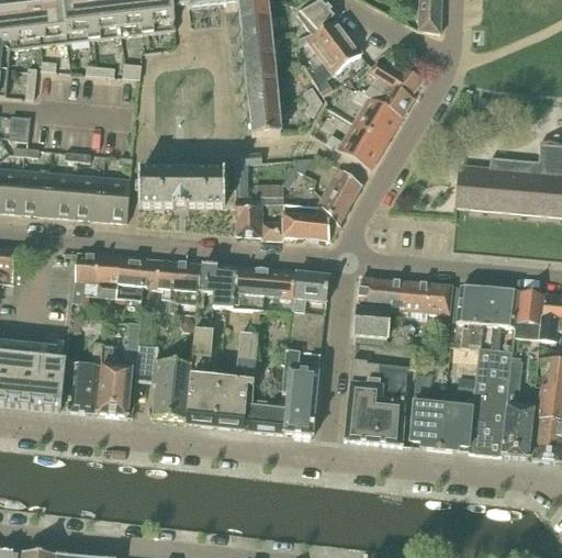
[(9,0),(0,0),(0,42),(14,41),(9,0)]
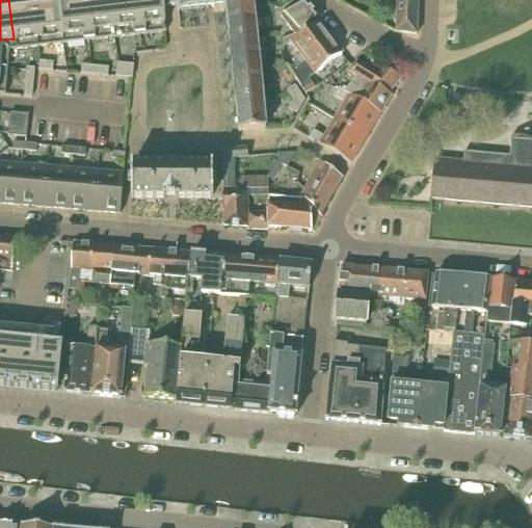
[(15,46),(37,44),(32,0),(8,0),(14,38),(15,46)]
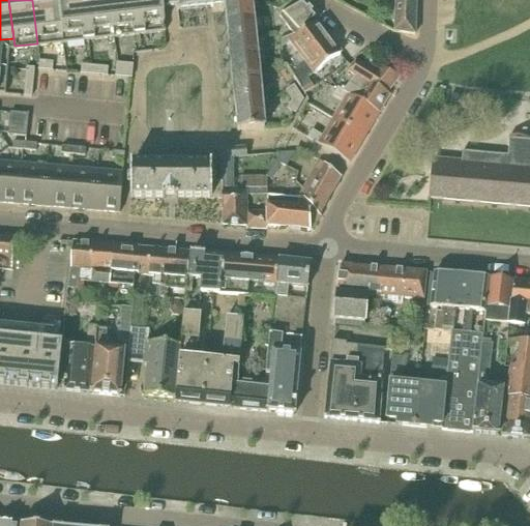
[(32,0),(37,44),(63,40),(58,0),(32,0)]
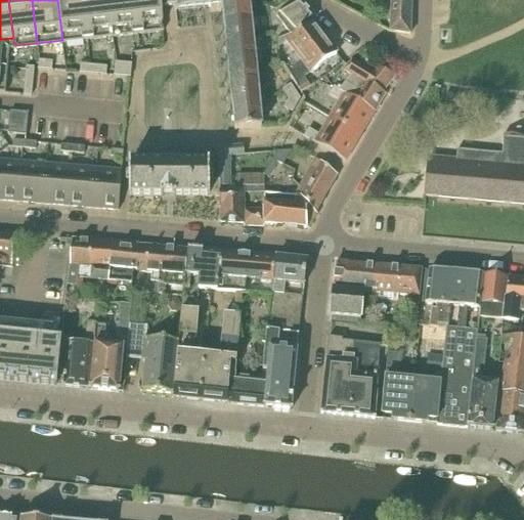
[(57,0),(62,40),(88,37),(84,0),(57,0)]
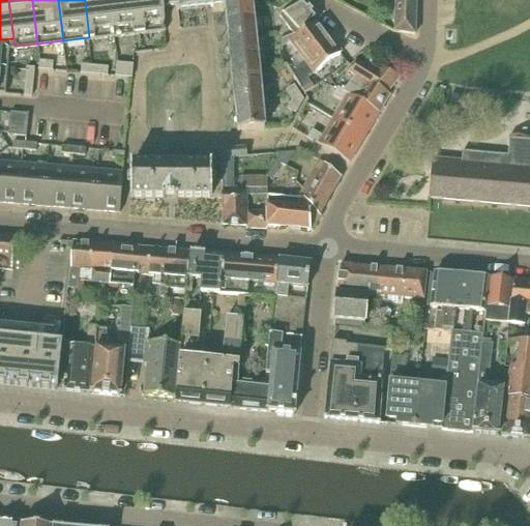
[(85,0),(89,37),(113,34),(109,0),(85,0)]
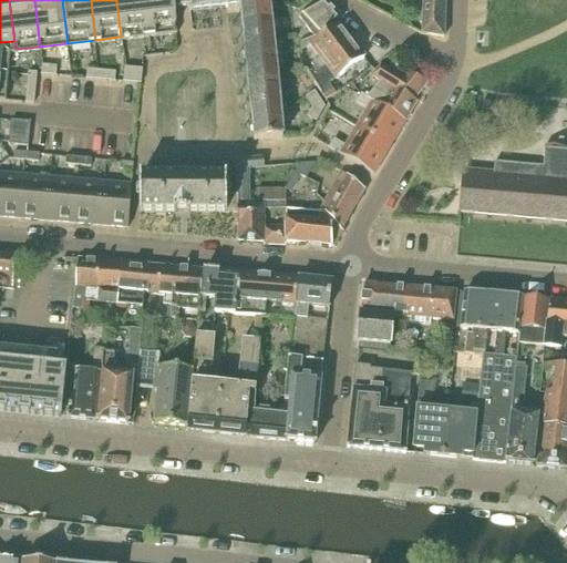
[(116,0),(121,37),(147,33),(143,0),(116,0)]
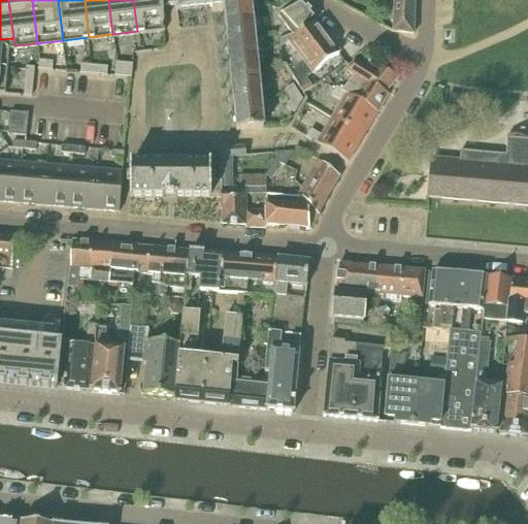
[(133,0),(137,31),(164,28),(165,28),(163,8),(161,0),(133,0)]
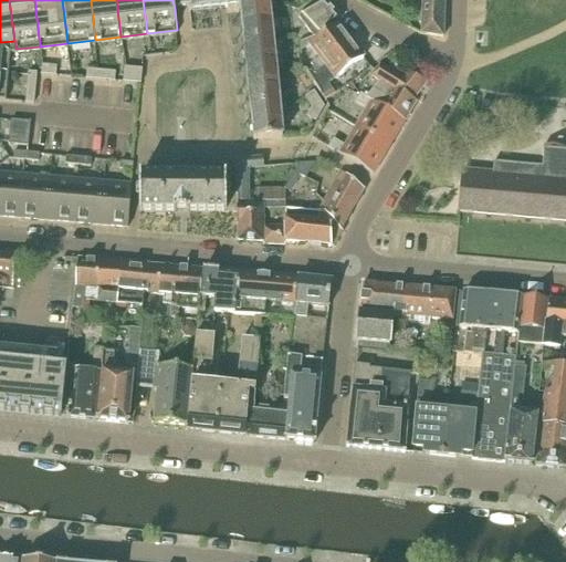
[(173,0),(175,9),(181,8),(189,8),(221,4),(220,0),(173,0)]
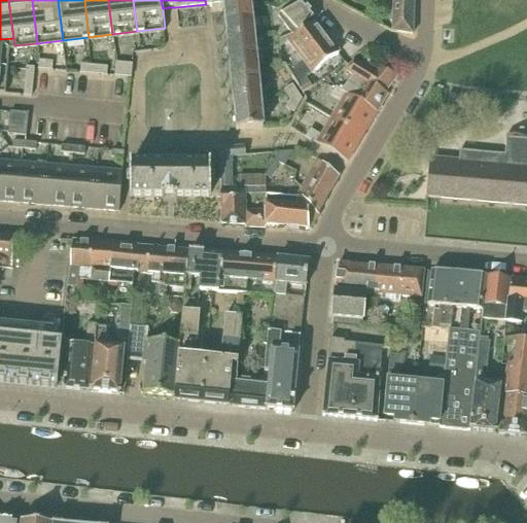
[(222,2),(226,35),(255,32),(251,0),(242,0),(222,2)]
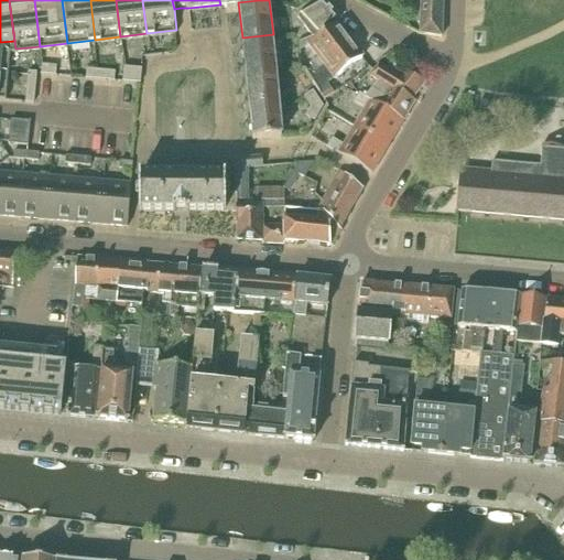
[(312,33),(311,33),(313,38),(337,19),(339,15),(325,0),(316,0),(301,10),(296,13),(312,33)]
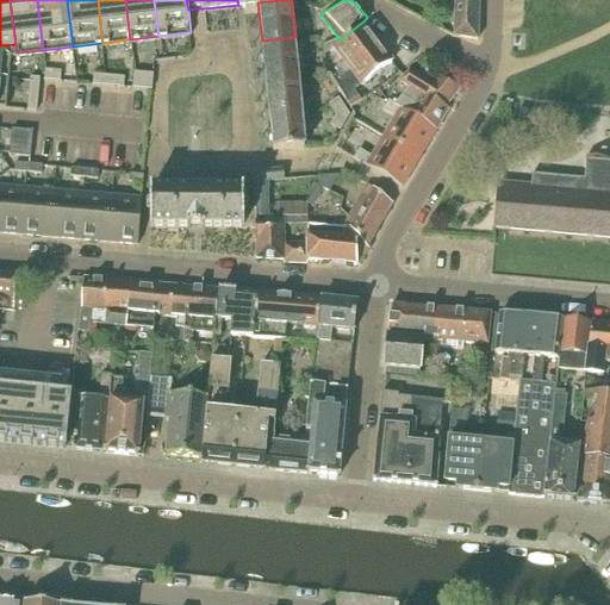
[(453,0),(453,32),(454,32),(478,36),(478,0),(453,0)]
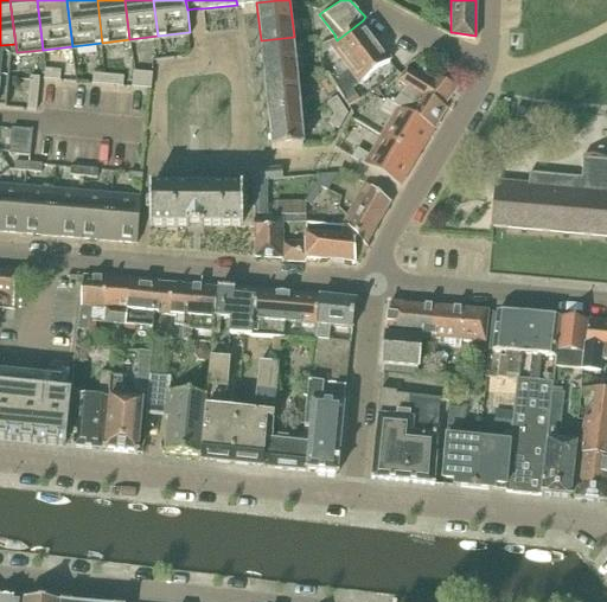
[(337,40),(334,36),(320,43),(321,50),(331,45),(340,59),(324,71),(327,71),(330,75),(377,39),(363,20),(337,40)]
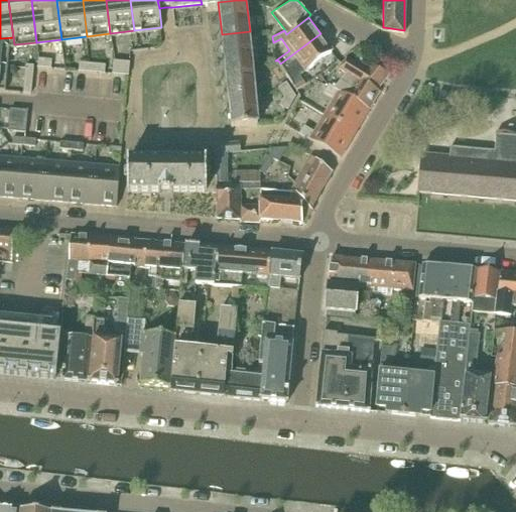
[(222,34),(225,69),(252,66),(253,66),(250,31),(222,34)]
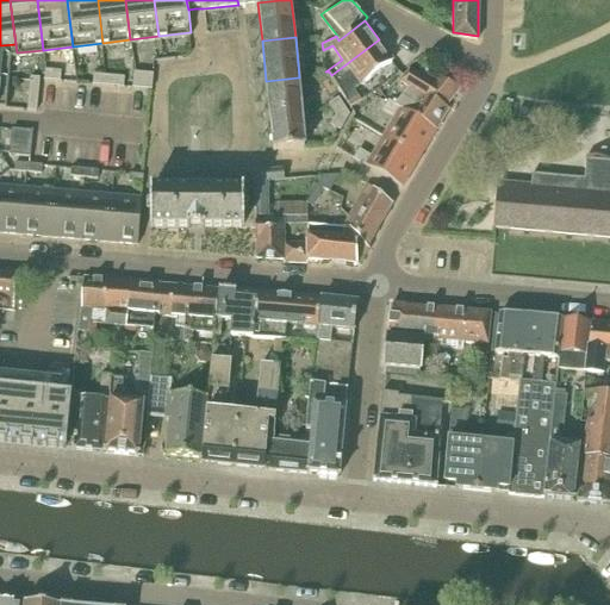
[(359,92),(355,86),(392,57),(379,39),(331,75),(347,100),(359,92)]
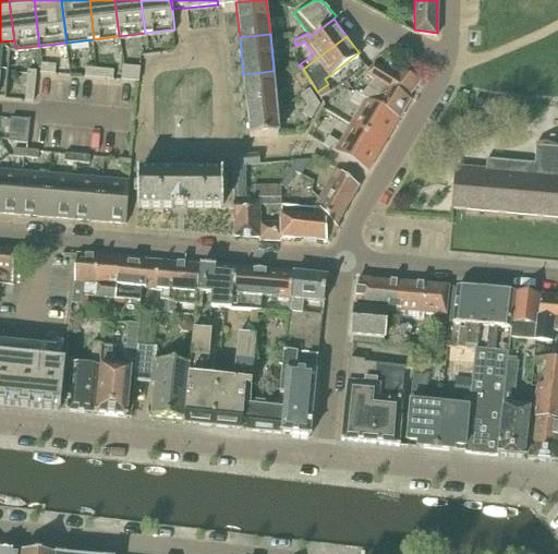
[(0,68),(8,69),(10,49),(15,48),(14,40),(0,41),(0,68)]
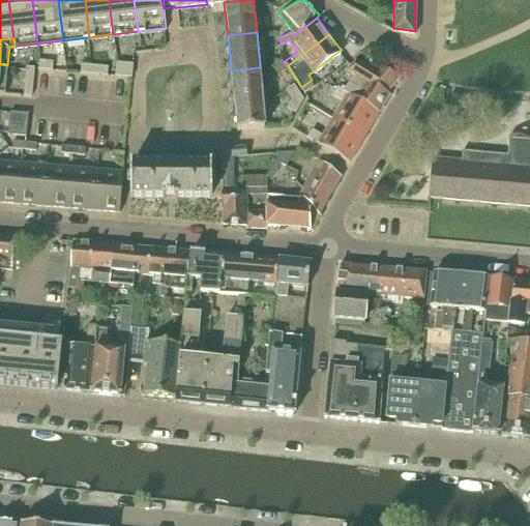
[(52,67),(53,59),(39,57),(38,65),(52,67)]
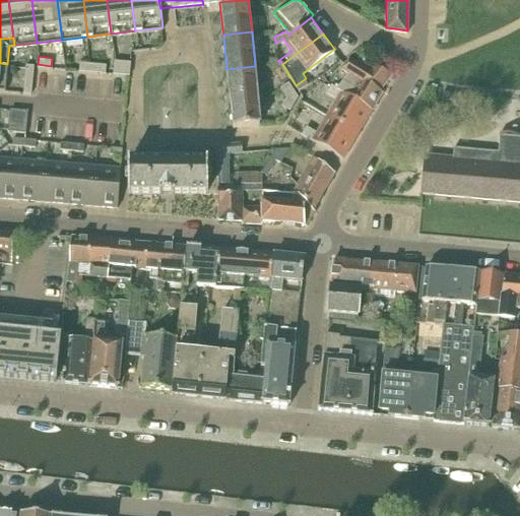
[(348,71),(337,85),(372,107),(382,89),(380,88),(390,75),(392,71),(378,64),(374,62),(371,68),(348,57),(341,66),(348,71)]
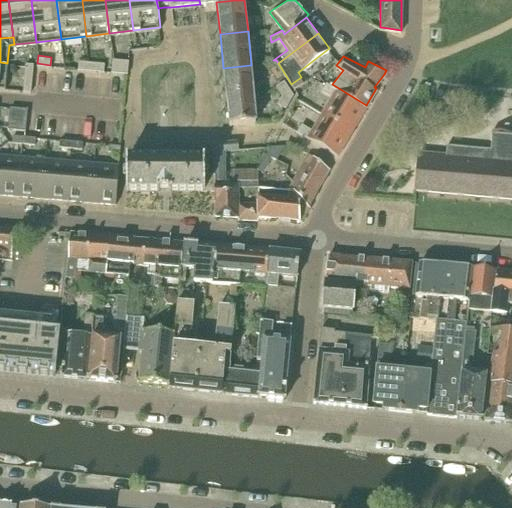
[(127,72),(128,59),(112,57),(111,70),(127,72)]
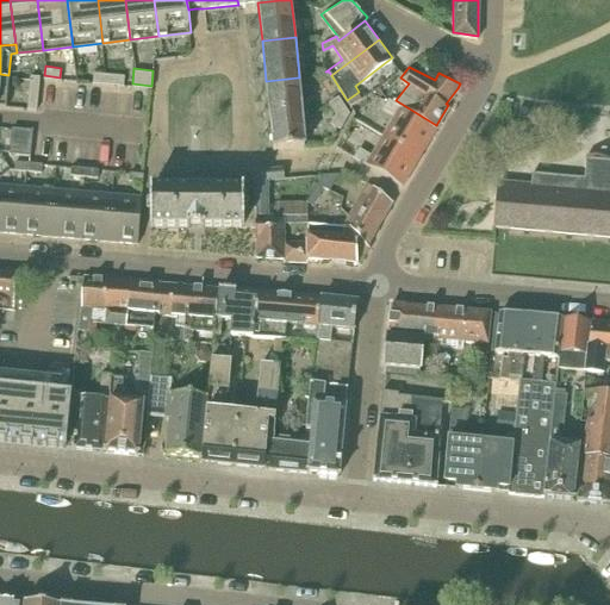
[(109,81),(109,72),(94,70),(93,80),(109,81)]
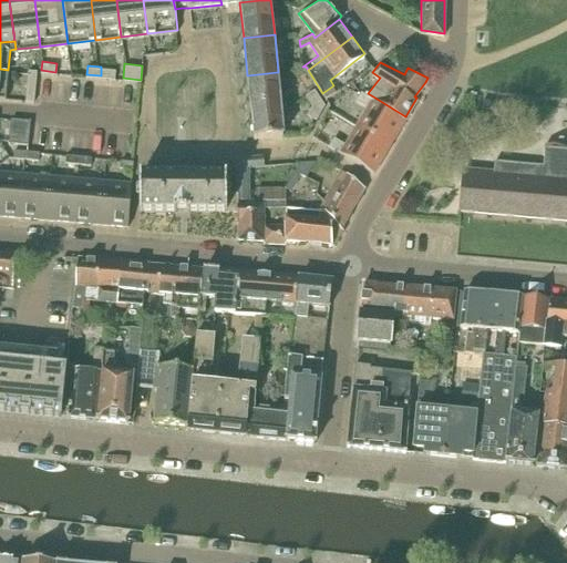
[(115,69),(101,67),(101,75),(114,78),(115,69)]
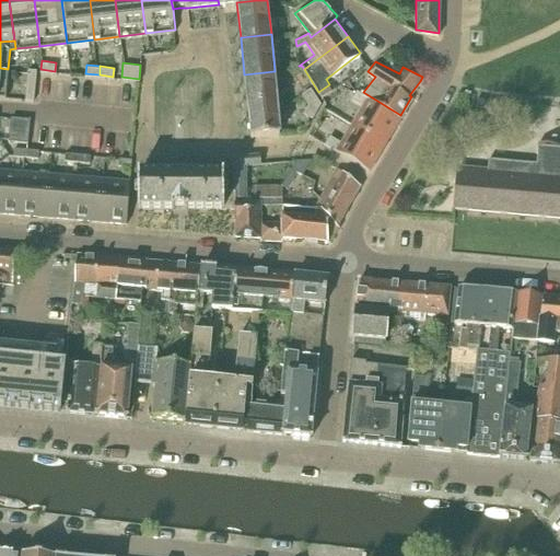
[(28,68),(26,82),(35,83),(36,68),(28,68)]
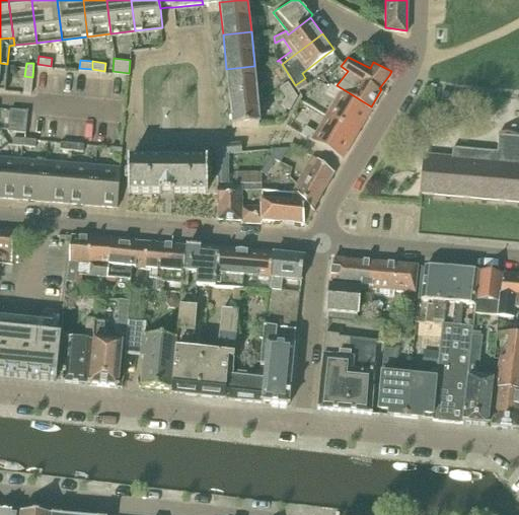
[(226,69),(229,96),(256,94),(253,66),(226,69)]
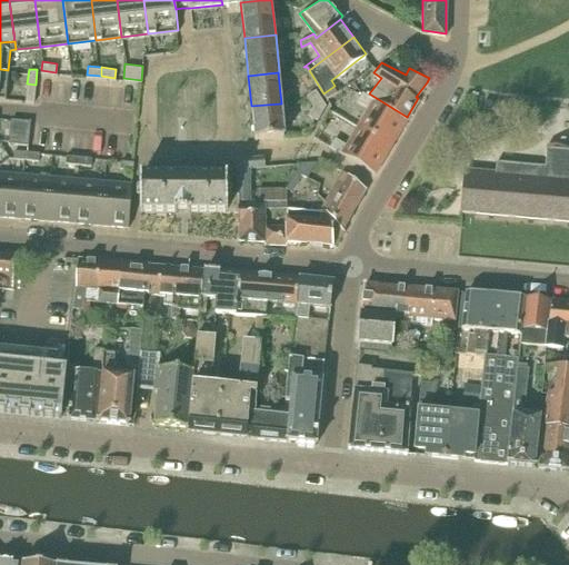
[(36,85),(27,83),(26,99),(33,100),(36,85)]
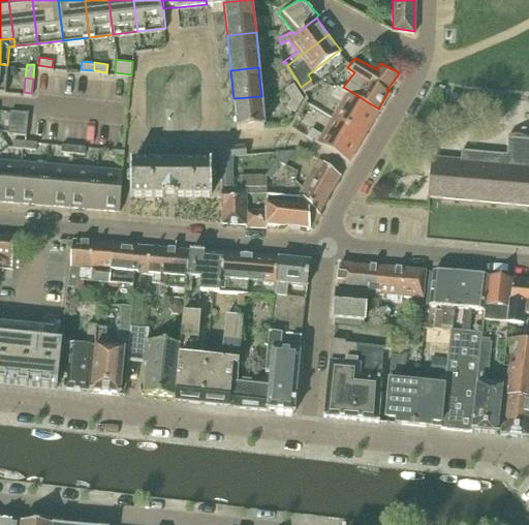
[(285,87),(291,96),(303,96),(293,82),(285,87)]
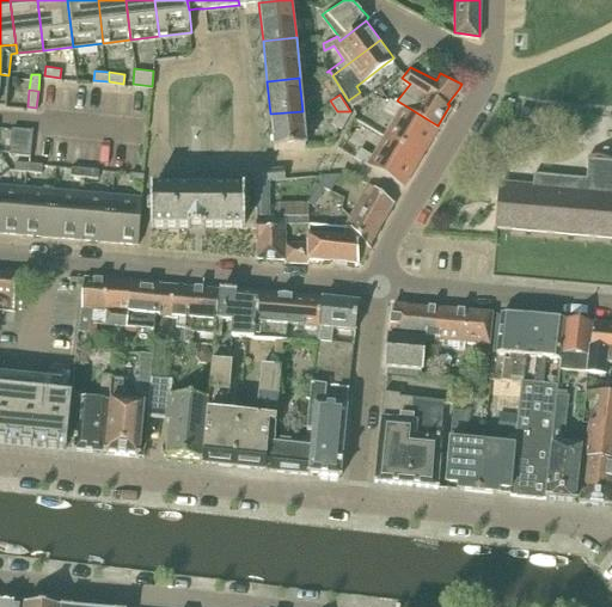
[(384,134),(420,155),(438,126),(397,100),(390,97),(384,106),(397,114),(384,134)]
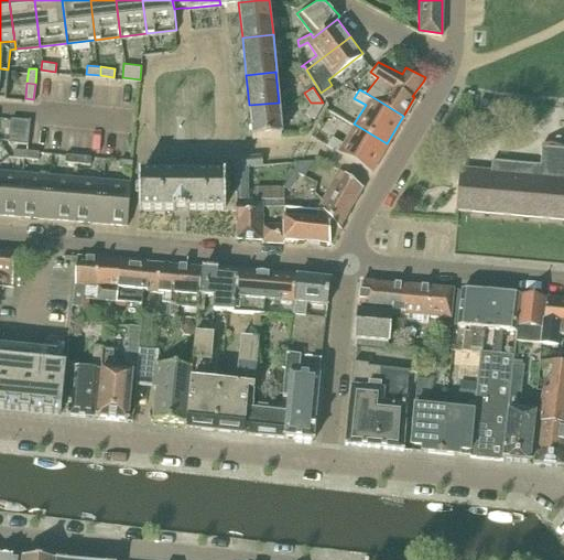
[(487,106),(488,98),(480,97),(479,105),(487,106)]
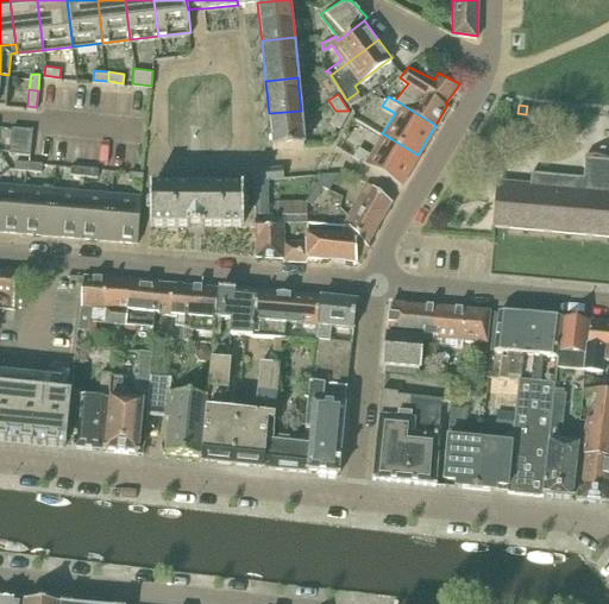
[(303,144),(301,111),(269,113),(272,146),(303,144)]
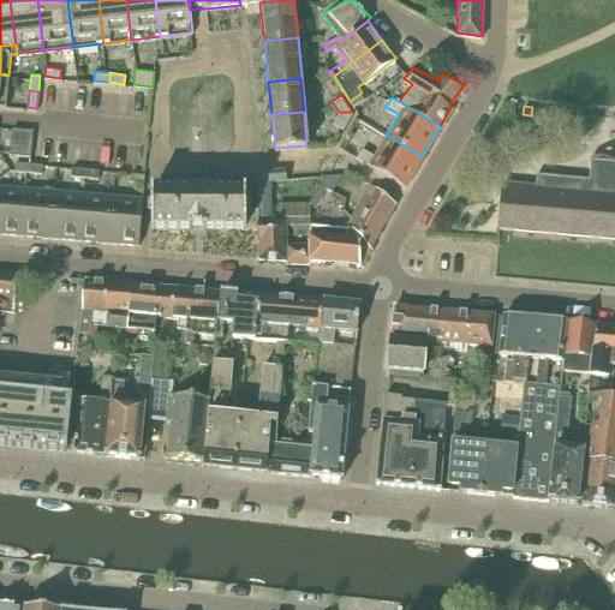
[(342,127),(352,112),(339,112),(333,123),(342,127)]
